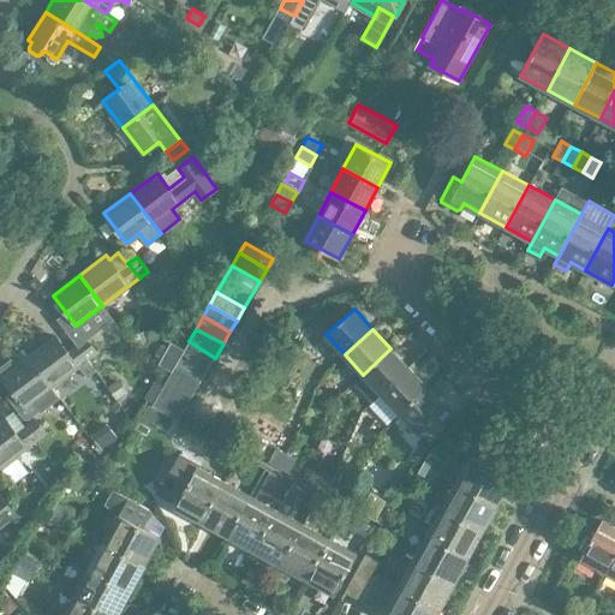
[(57,335),(29,356),(53,387),(79,366),(88,378),(97,371),(96,370),(77,345),(69,351),(57,335)]
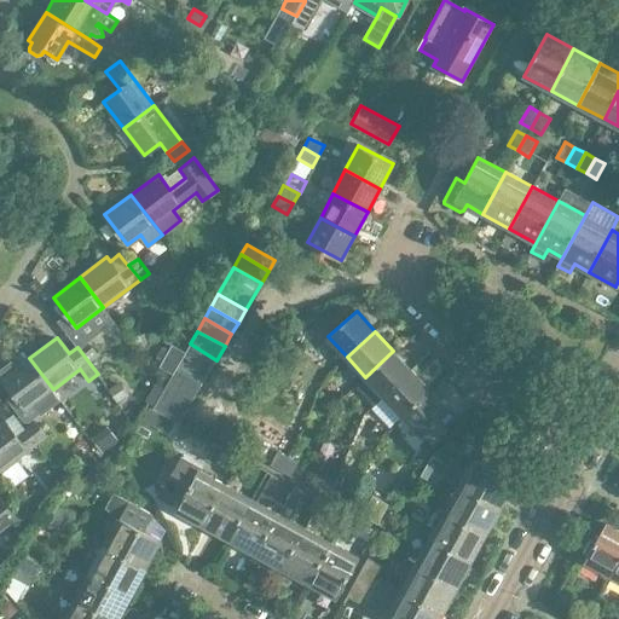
[(77,347),(97,372),(105,365),(86,340),(77,347)]
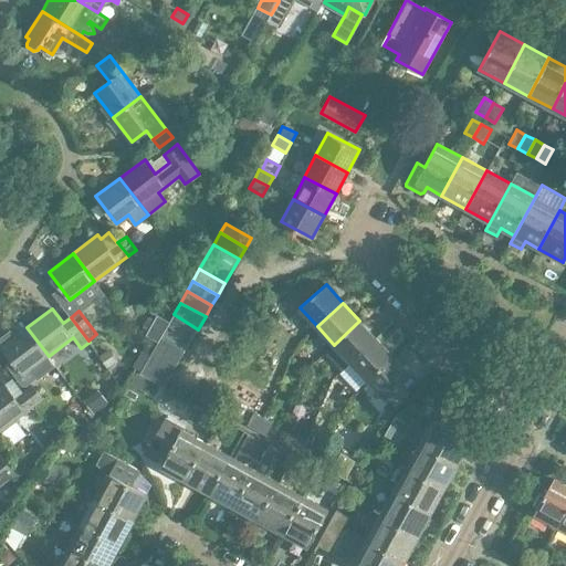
[(174,314),(167,325),(192,341),(198,329),(174,314)]
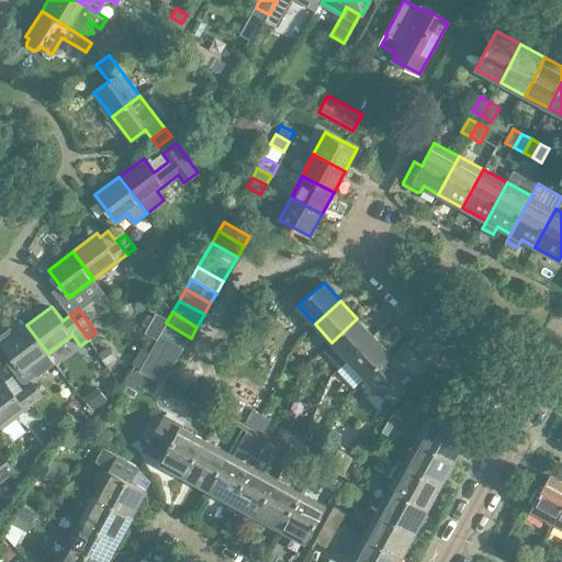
[(348,360),(373,336),(357,318),(332,343),(348,360)]
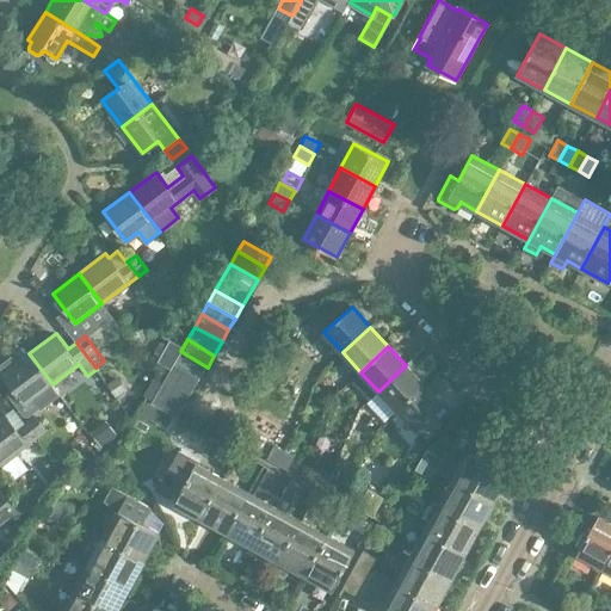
[(180,351),(173,364),(201,380),(208,368),(180,351)]
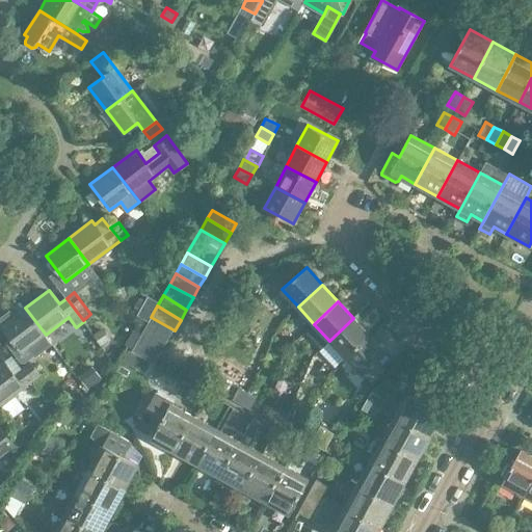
[(45,335),(46,335),(25,308),(2,325),(22,352),(28,347),(35,357),(52,345),(45,335)]
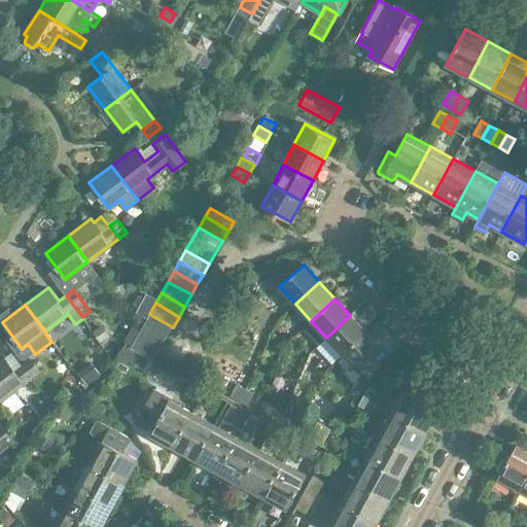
[(149,314),(143,324),(167,338),(173,327),(149,314)]
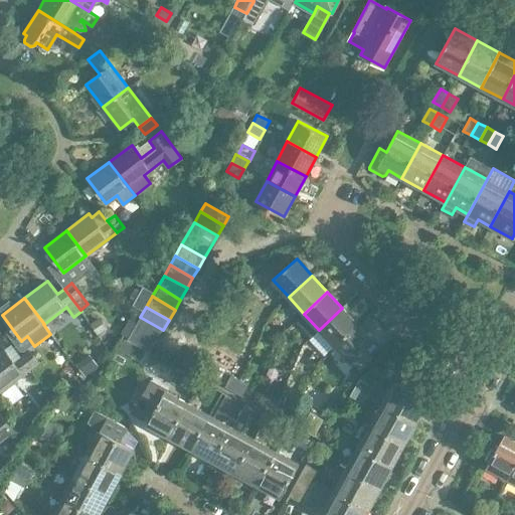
[(342,308),(319,330),(334,346),(358,325),(342,308)]
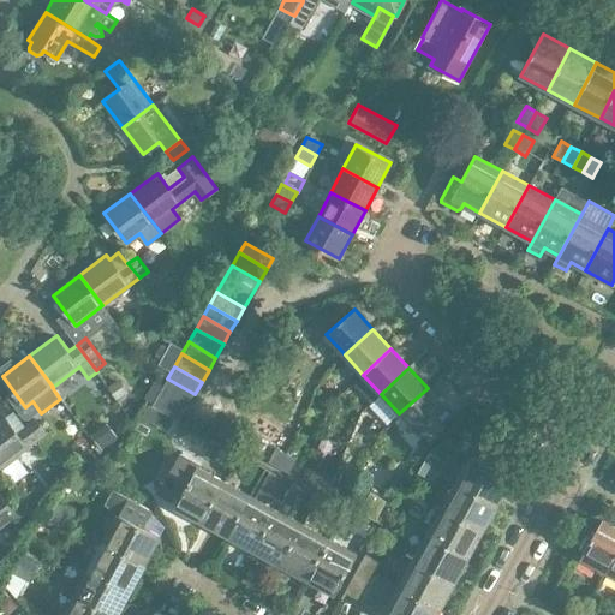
[(167,378),(160,390),(187,407),(195,394),(167,378)]
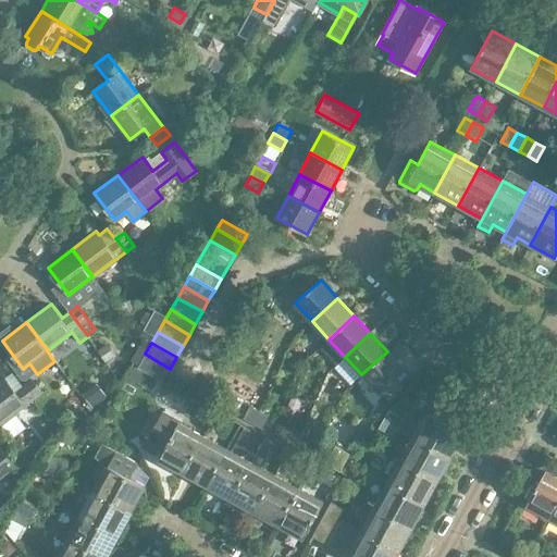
[(387,351),(361,374),(379,393),(404,370),(387,351)]
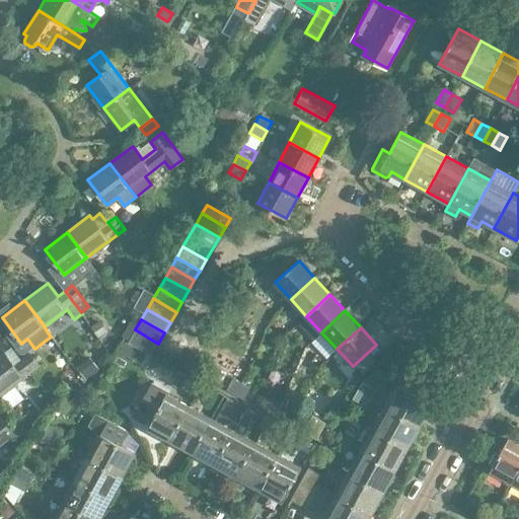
[(151,355),(158,344),(135,329),(129,342),(151,355)]
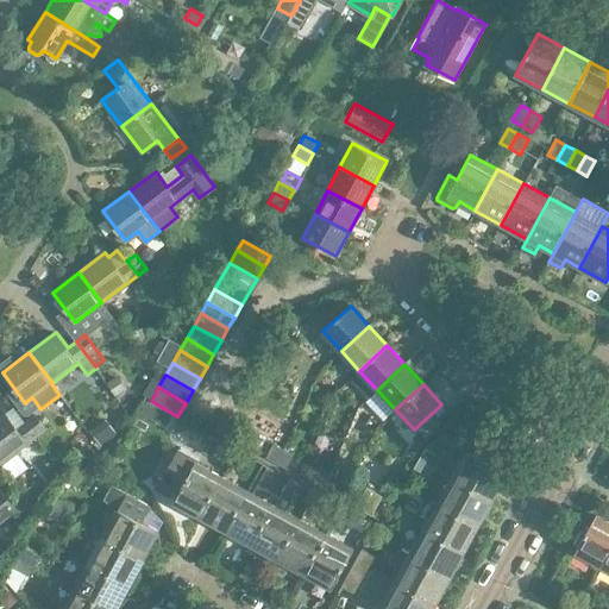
[(4,413),(0,415),(0,463),(37,435),(26,421),(16,428),(4,413)]
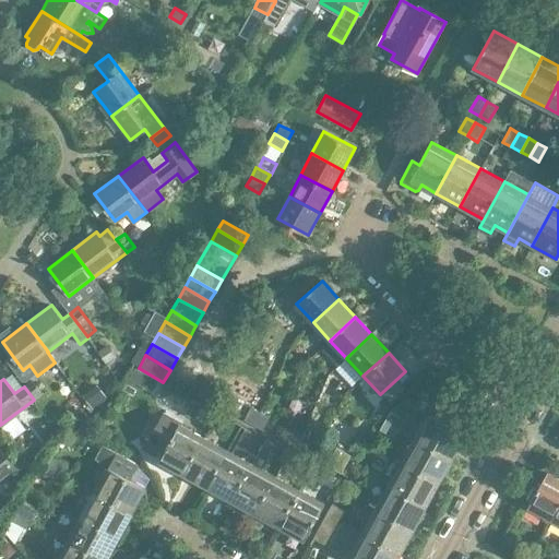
[(32,381),(24,387),(34,400),(42,394),(32,381)]
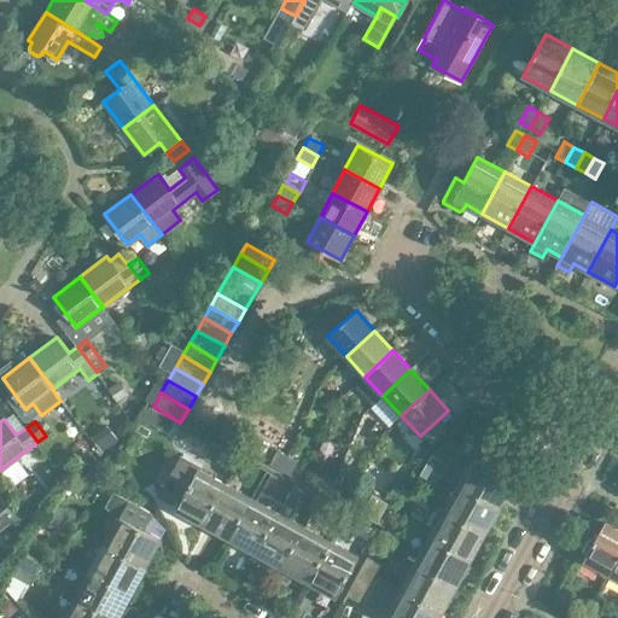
[(214,442),(204,459),(215,465),(225,448),(214,442)]
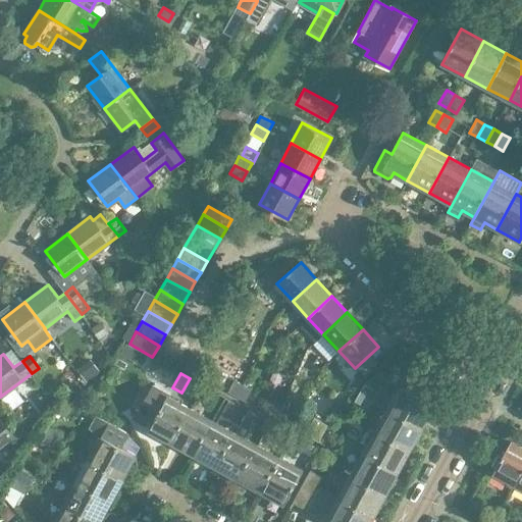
[(227,392),(237,397),(243,385),(235,380),(227,392)]
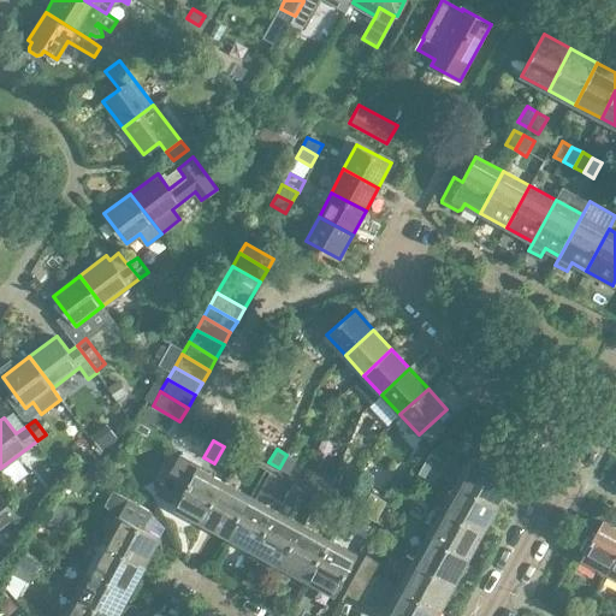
[(430,454),(425,465),(440,473),(445,463),(430,454)]
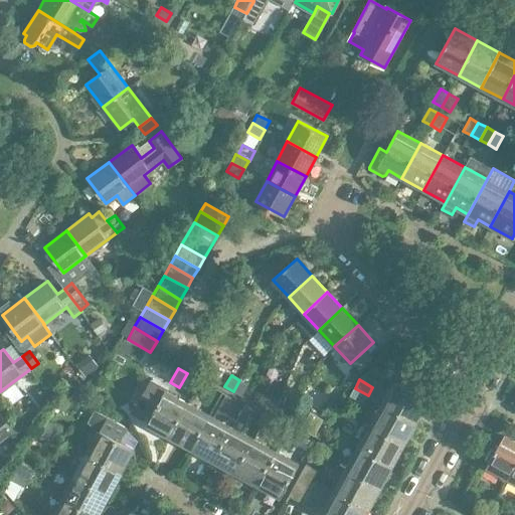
[(248,385),(239,380),(233,391),(242,396),(248,385)]
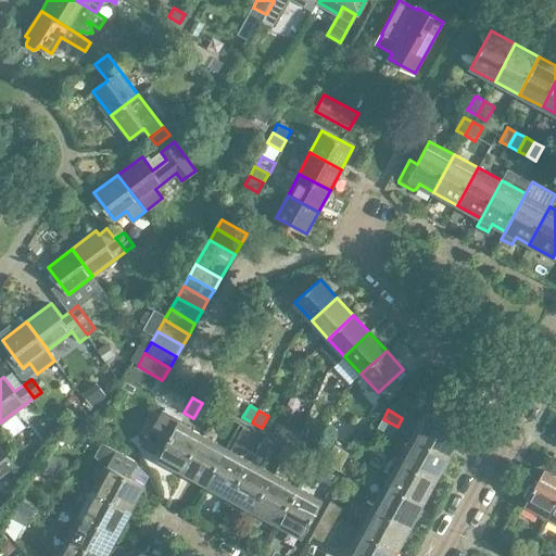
[(426,411),(412,434),(449,455),(463,430),(426,411)]
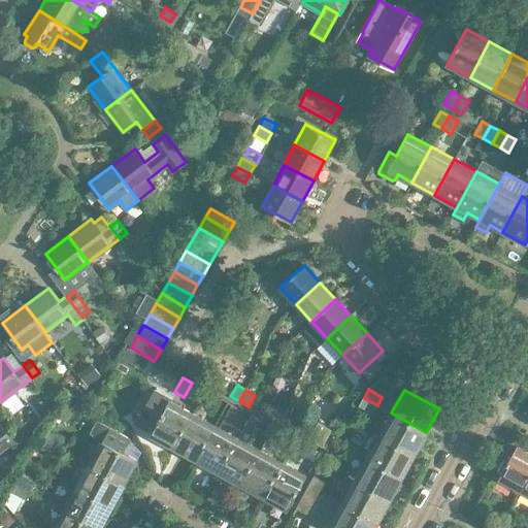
[(172,448),(192,413),(152,391),(137,419),(154,428),(150,435),(172,448)]
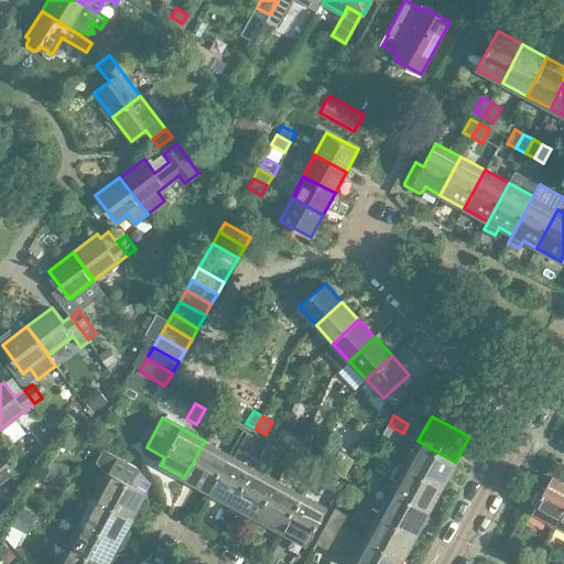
[(220,418),(212,432),(221,437),(230,423),(220,418)]
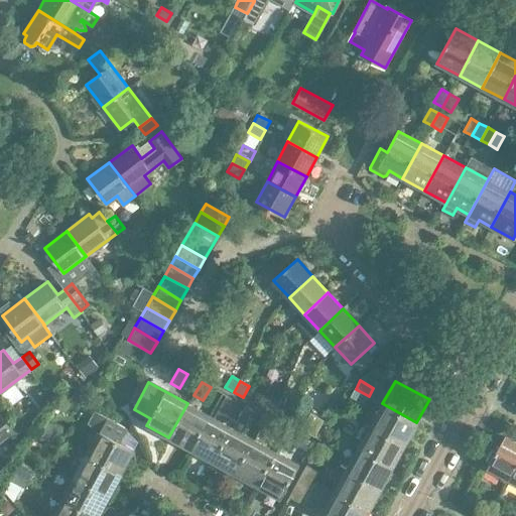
[(364,405),(369,396),(356,389),(350,398),(364,405)]
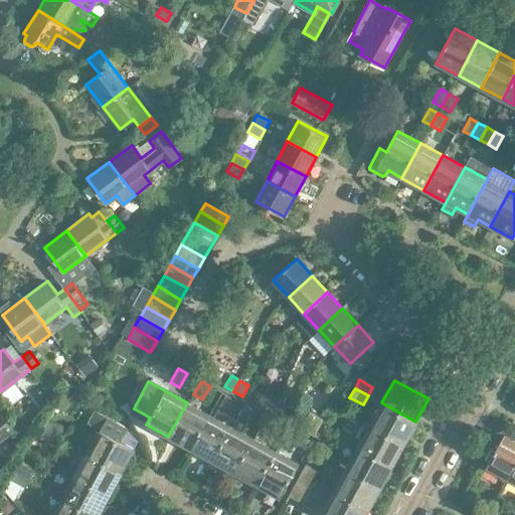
[(0,414),(0,391),(0,441),(13,432),(0,414)]
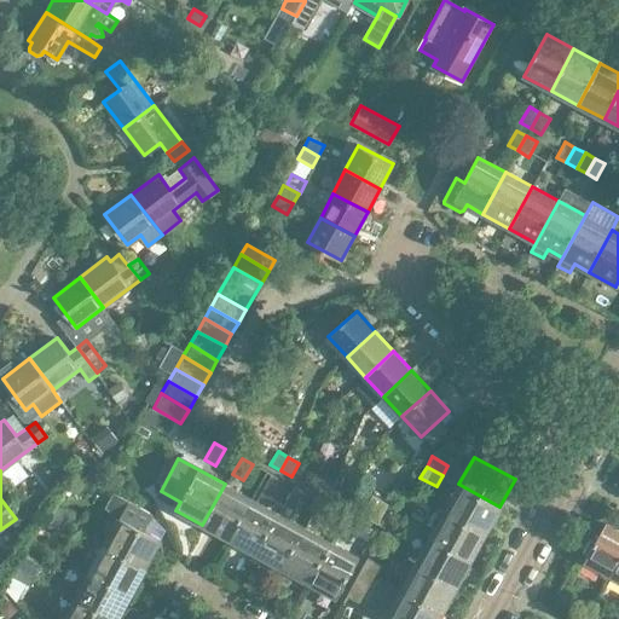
[(258,555),(284,505),(271,498),(271,489),(277,478),(267,473),(253,499),(252,498),(229,539),(258,555)]
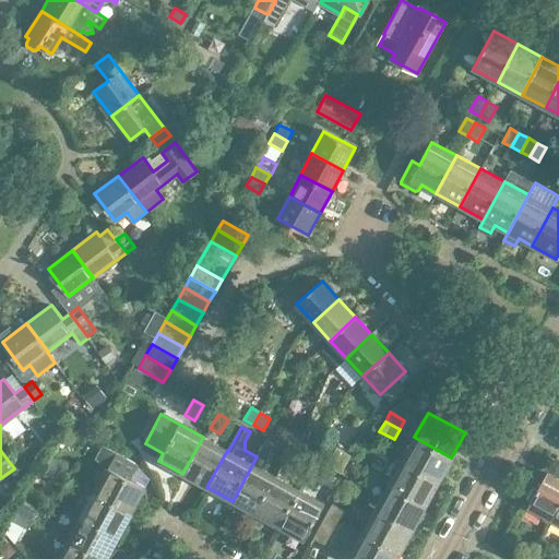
[(287,443),(297,449),(304,436),(294,431),(287,443)]
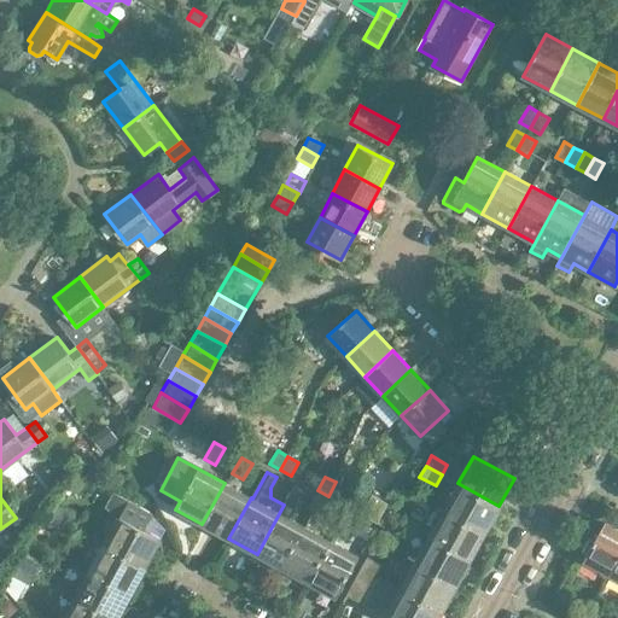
[(347,488),(336,482),(328,496),(338,502),(347,488)]
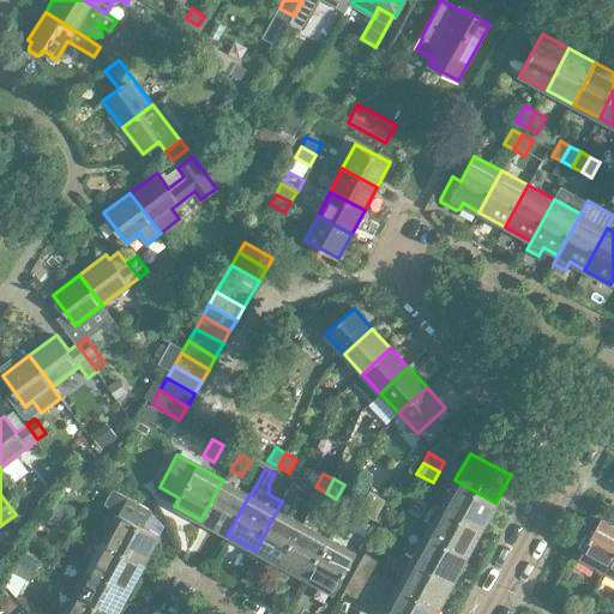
[(223,480),(200,521),(227,535),(250,494),(223,480)]
